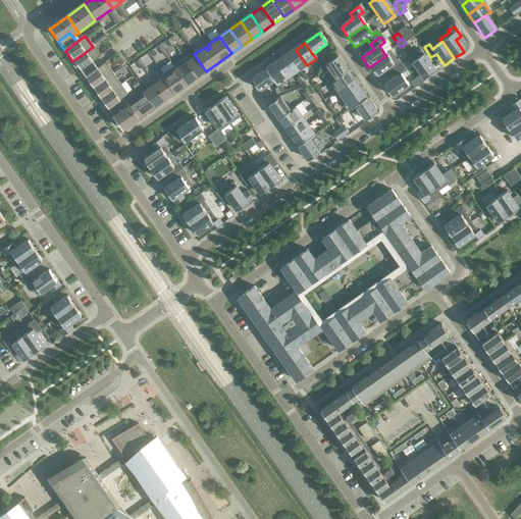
[(100,58),(93,47),(72,61),(83,75),(93,90),(113,75),(105,65),(97,70),(95,67),(92,63),(100,58)]
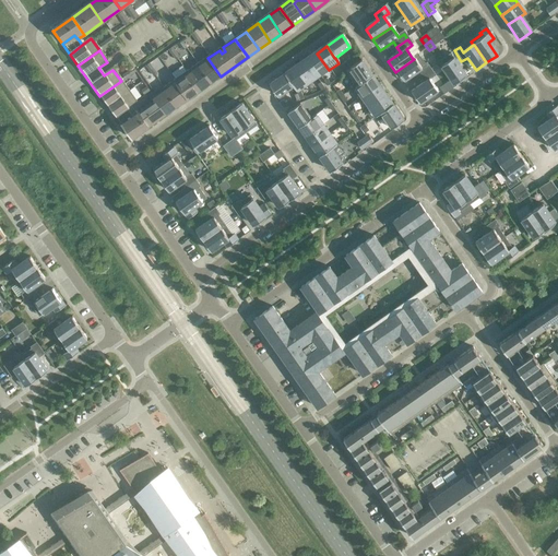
[(329,70),(317,54),(307,60),(319,77),(329,70)]
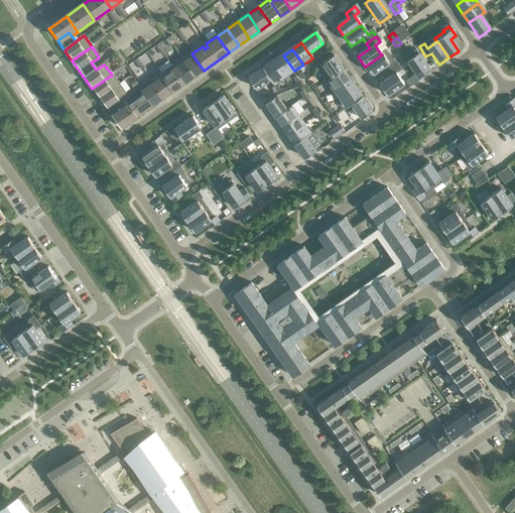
[(392,61),(385,51),(381,54),(382,54),(365,67),(372,76),(384,68),(387,73),(397,66),(393,60),(392,61)]
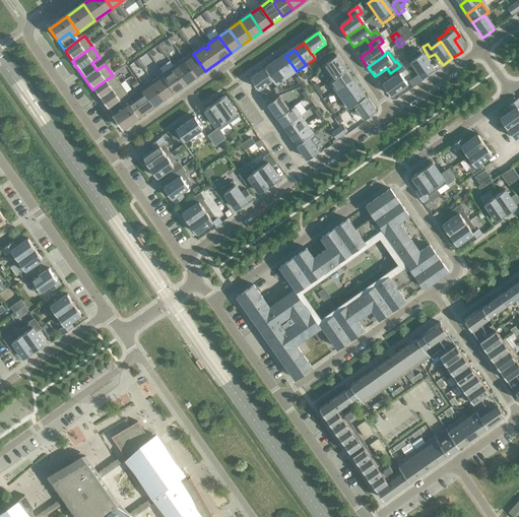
[(407,60),(410,63),(422,80),(433,72),(418,52),(407,60)]
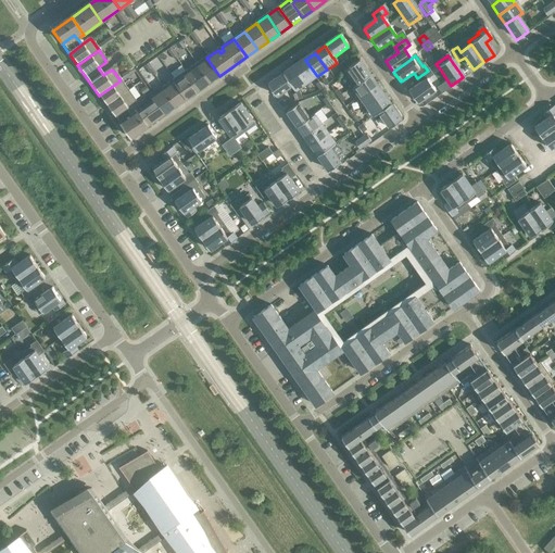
[(219,76),(206,58),(196,65),(209,84),(219,76)]
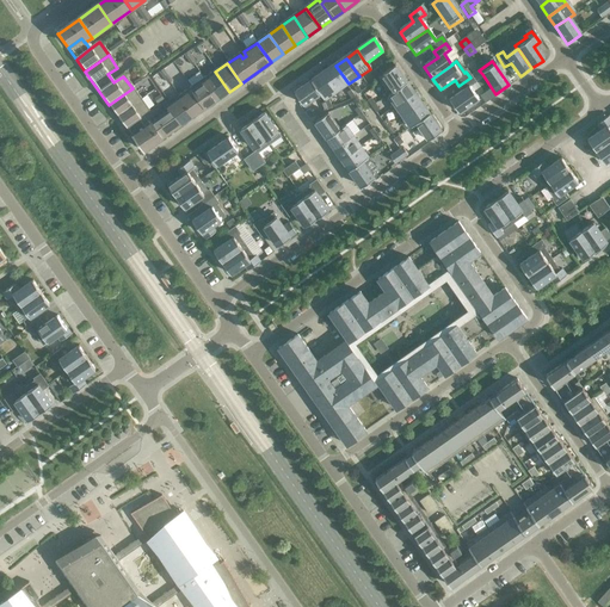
[(345,86),(332,68),(321,75),(334,94),(345,86)]
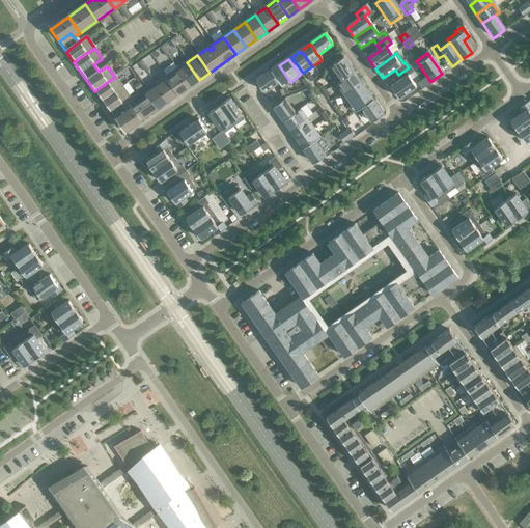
[(353,74),(342,59),(332,66),(341,81),(342,82),(353,74)]
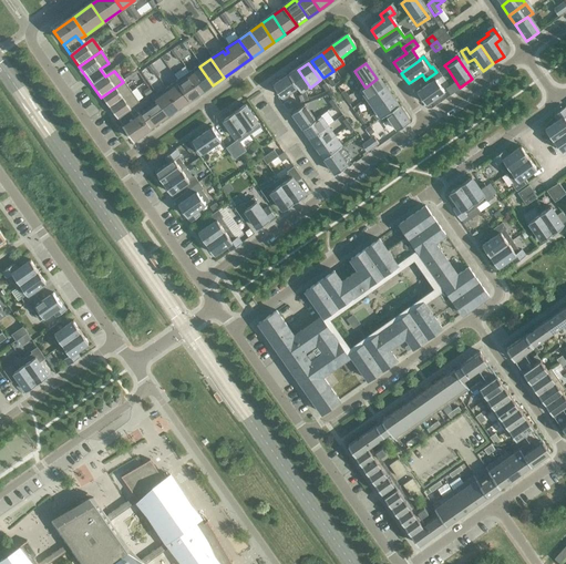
[(213,85),(199,67),(188,75),(201,93),(213,85)]
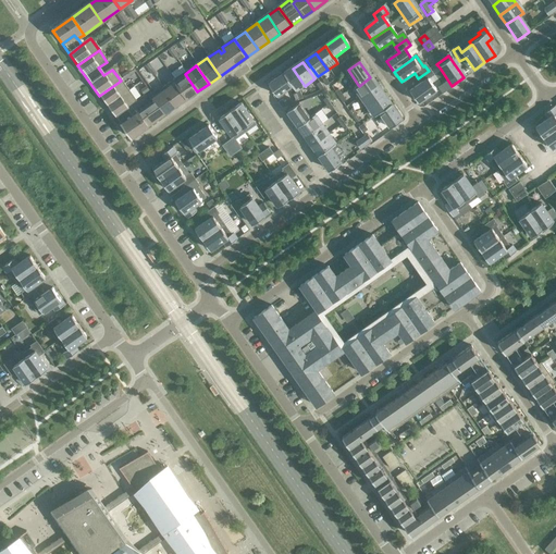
[(305,86),(293,69),(283,75),(292,87),(291,87),(295,93),(305,86)]
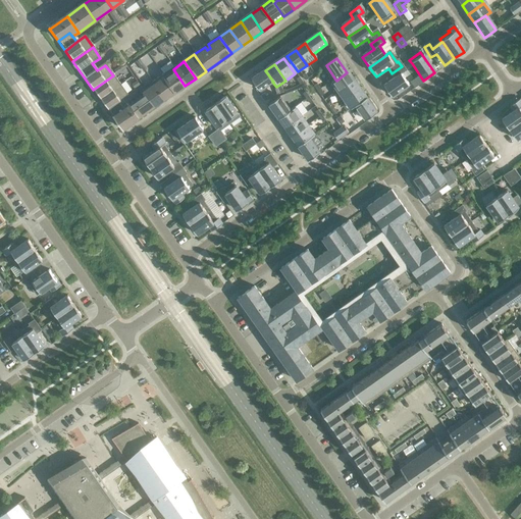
[(406,72),(402,66),(392,73),(396,79),(383,87),(392,98),(408,87),(401,75),(406,72)]
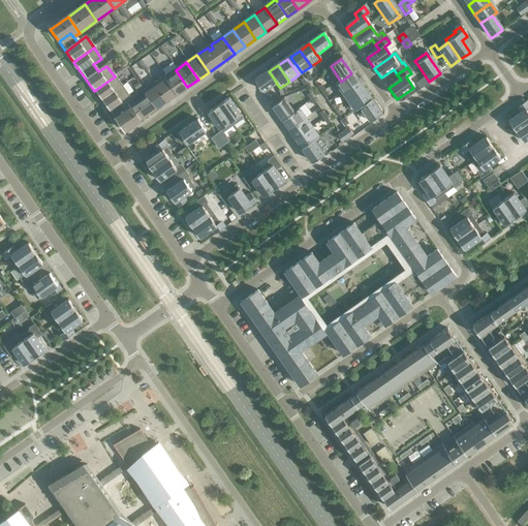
[(187,87),(176,70),(165,78),(177,94),(187,87)]
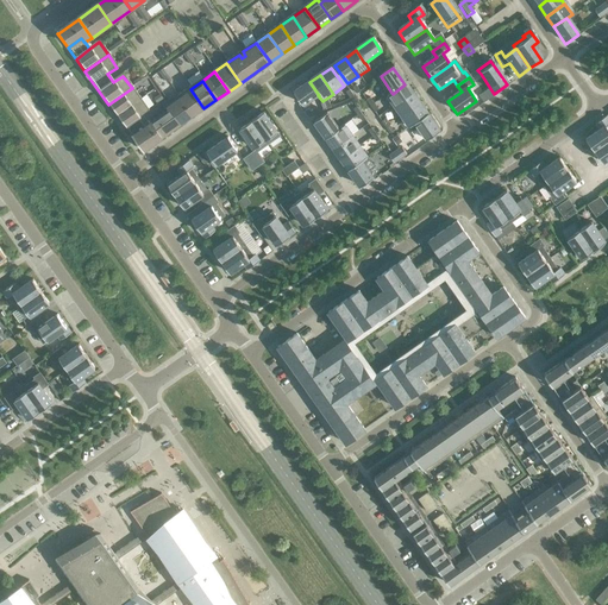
[(319,95),(309,82),(293,94),(301,107),(318,95),(319,95)]
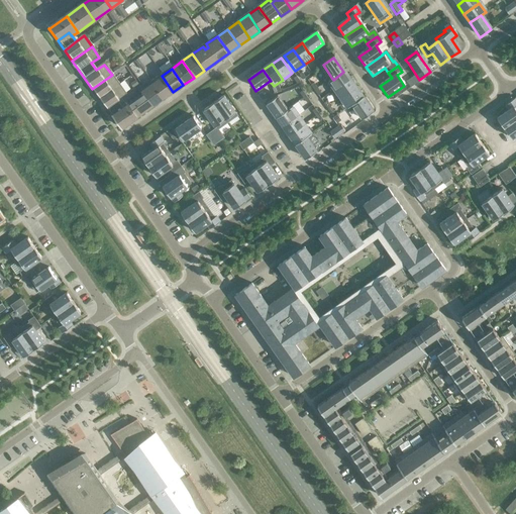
[(349,81),(343,72),(333,80),(332,79),(327,83),(334,92),(349,81)]
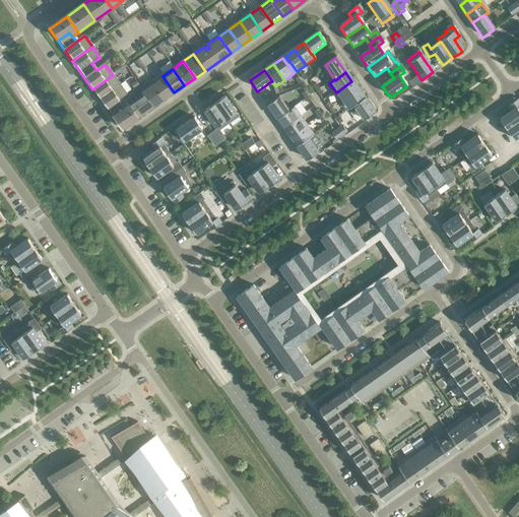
[(120,86),(113,75),(92,89),(100,101),(120,86)]
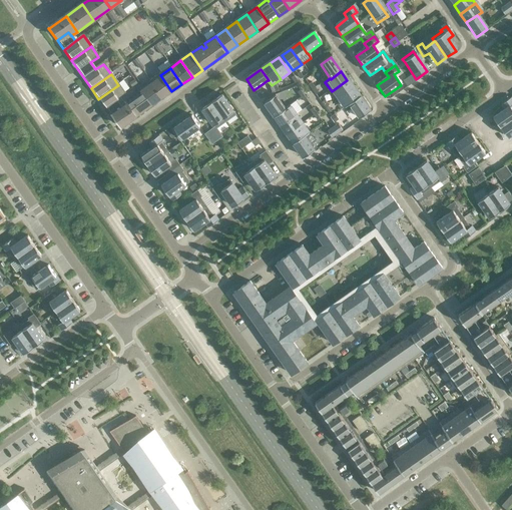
[(171,91),(160,75),(149,82),(151,86),(152,85),(161,99),(171,91)]
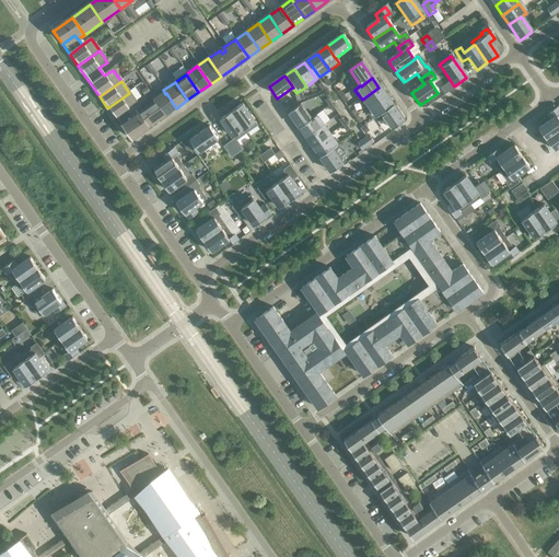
[(440,91),(444,97),(456,89),(452,83),(440,91)]
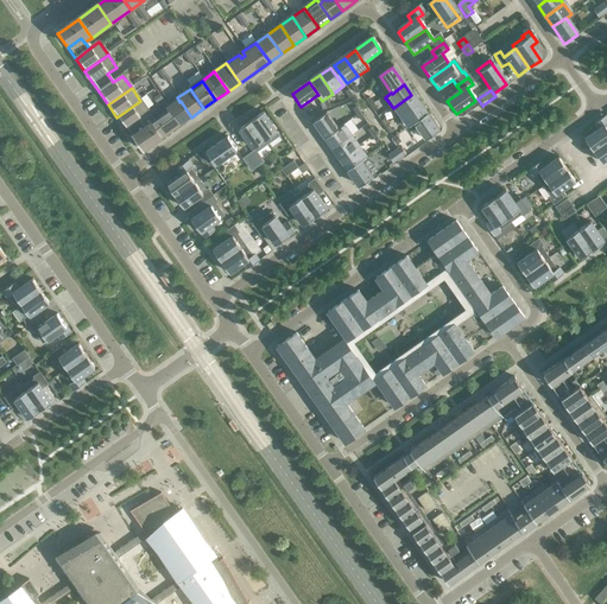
[(419,106),(411,95),(393,108),(400,119),(419,106)]
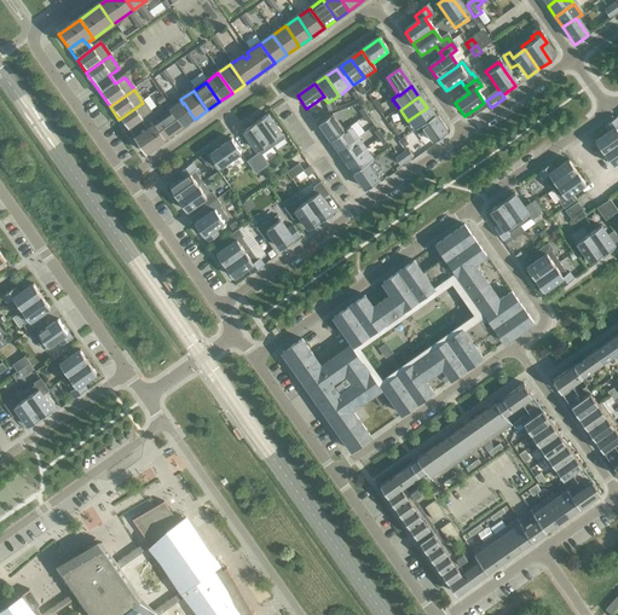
[(151,115),(143,103),(119,120),(127,132),(140,122),(140,123),(151,115)]
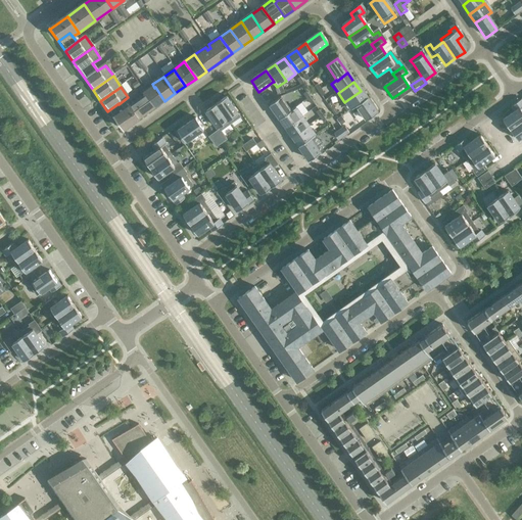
[(155,87),(154,88),(144,95),(145,97),(145,96),(154,108),(164,101),(155,87)]
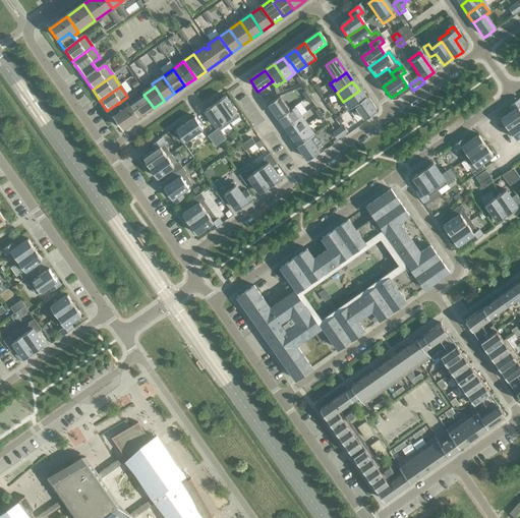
[(365,100),(359,91),(343,102),(350,111),(354,107),(365,100)]
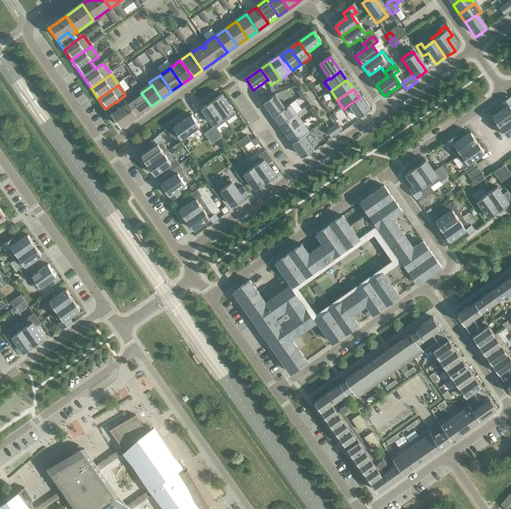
[(142,94),(142,95),(126,106),(134,117),(151,106),(142,94)]
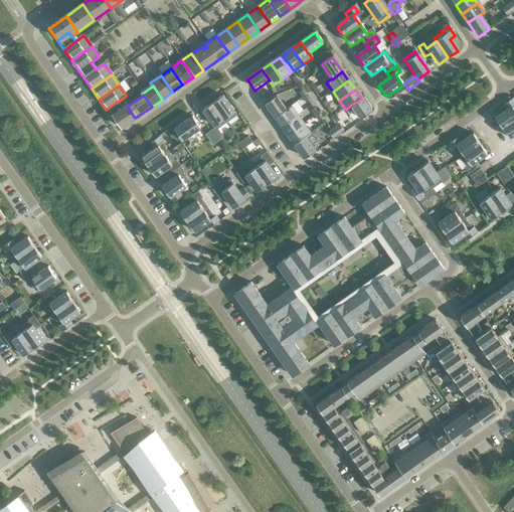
[(222,98),(212,105),(226,125),(236,118),(222,98)]
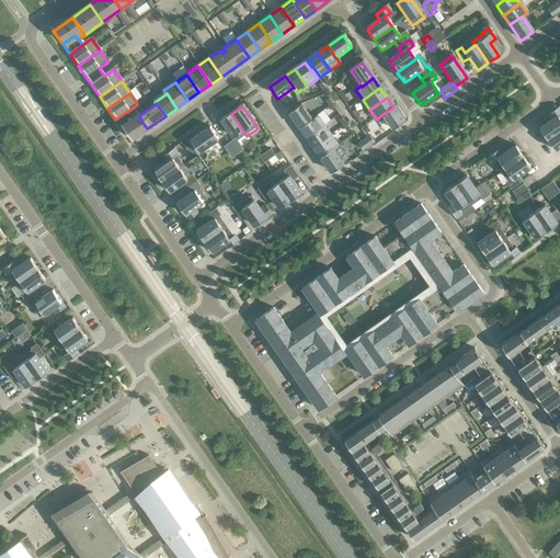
[(311,121),(300,106),(288,114),(299,129),(311,122),(311,121)]
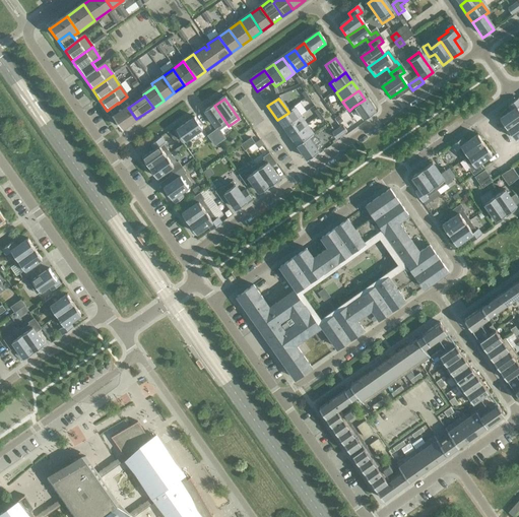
[(375,114),(365,100),(353,107),(349,111),(351,115),(357,111),(364,121),(375,114)]
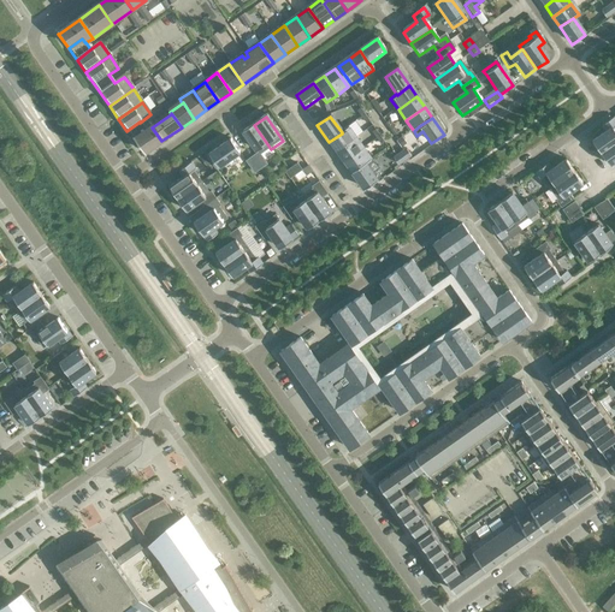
[(614,122),(613,119),(602,128),(605,134),(592,143),(599,155),(614,144),(614,122)]
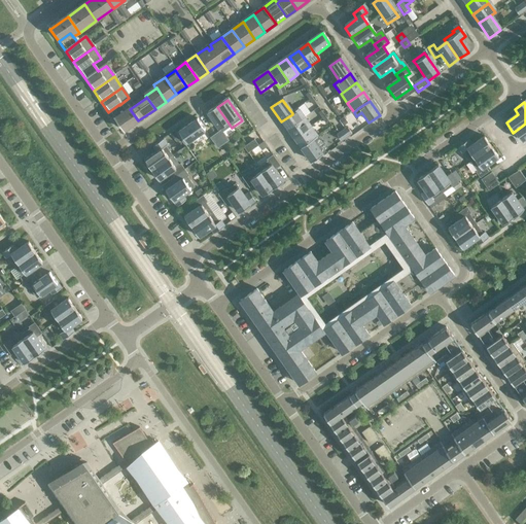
[(119,104),(108,112),(123,132),(124,132),(133,125),(125,112),(126,112),(119,105),(119,104)]
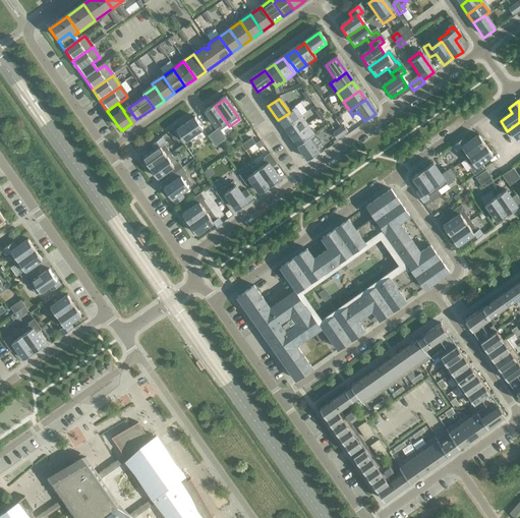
[(229,126),(215,106),(205,113),(218,131),(219,133),(219,132),(229,126)]
